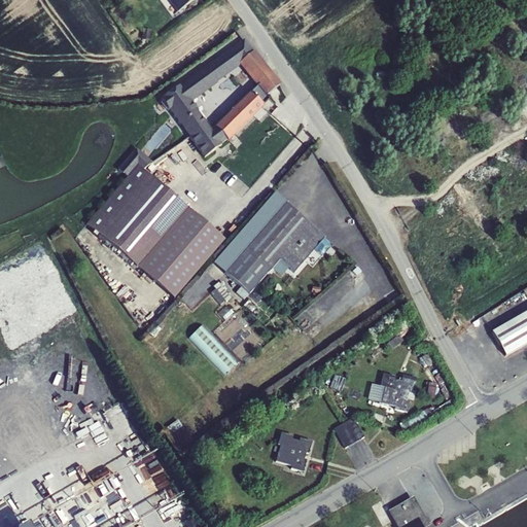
[(168,0),(177,12),(194,0),(168,0)]
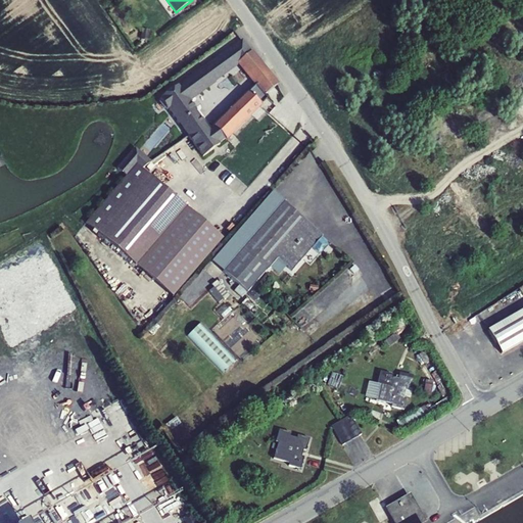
[(142,29),(140,39),(149,40),(150,31),(142,29)]
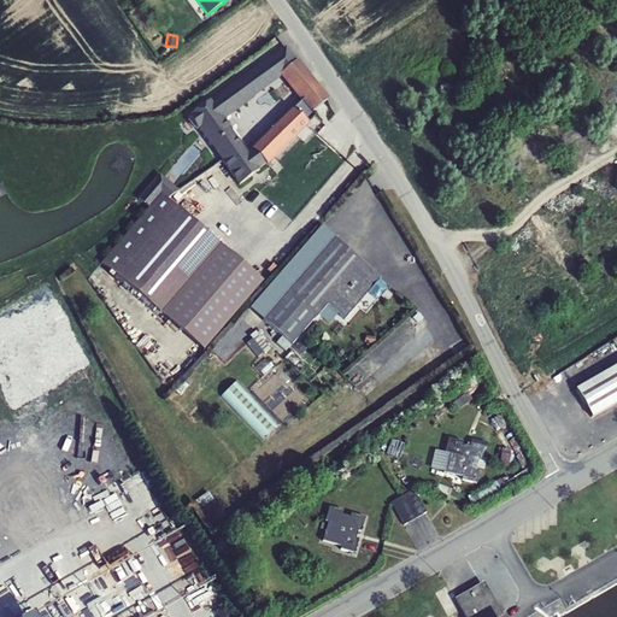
[(278,75),(294,62),(286,50),(242,81),(241,80),(187,121),(227,172),(235,164),(234,164),(248,150),(225,118),(281,76),(278,75)]
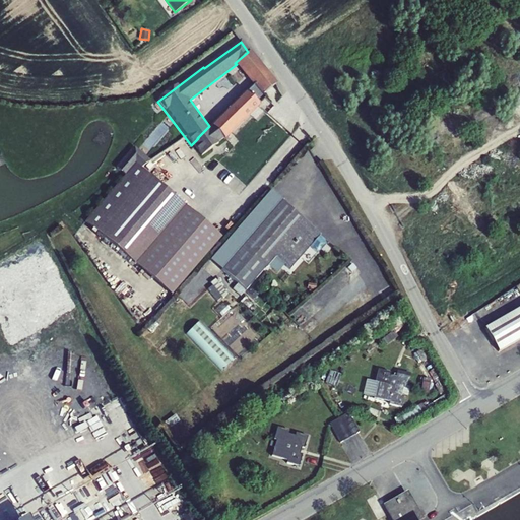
[(247,91),(259,104),(267,95),(265,92),(276,82),(251,50),(248,52),(235,63),(237,64),(253,85),(247,91)]
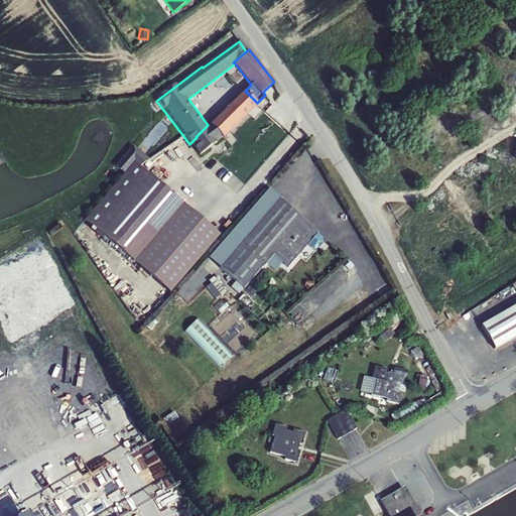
[(207,148),(211,152),(258,105),(257,103),(245,91),(244,90),(208,125),(196,137),(197,137),(207,148)]
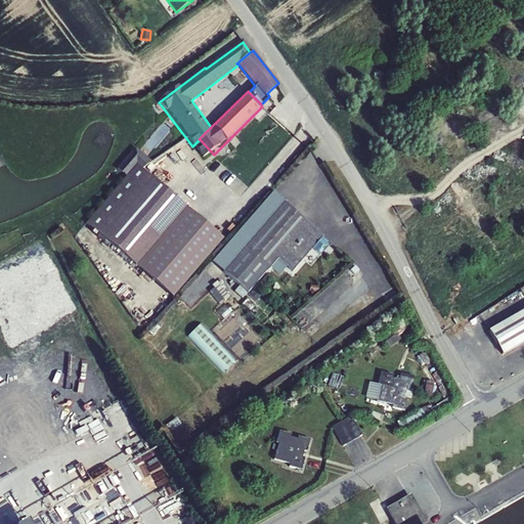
[(200,139),(192,146),(193,147),(190,151),(200,161),(210,150),(200,139)]
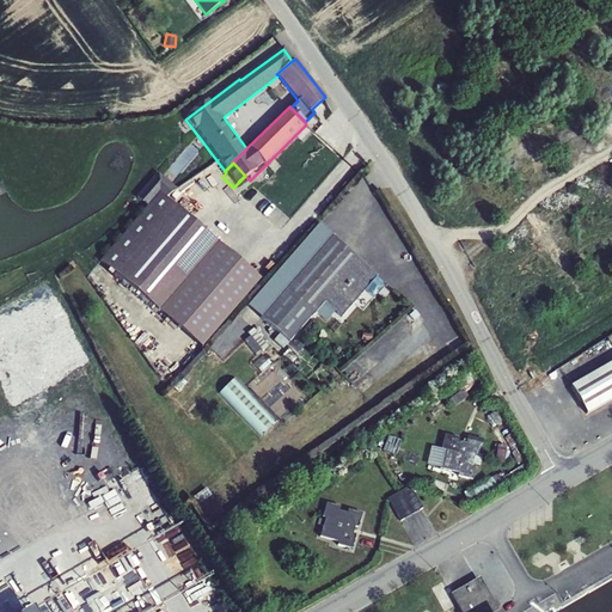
[(101,262),(158,311),(218,243),(160,193),(101,262)]
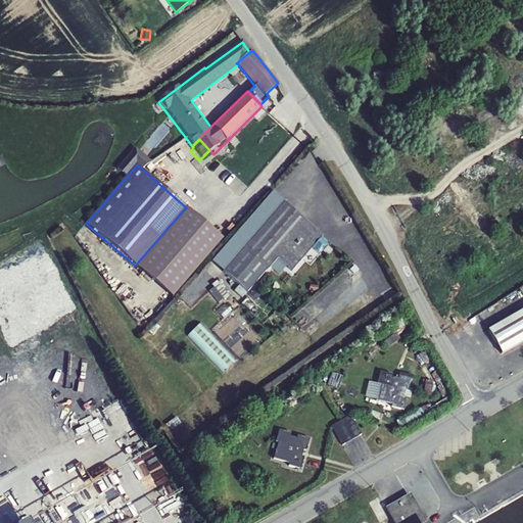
[(223,272),(246,293),(277,258),(291,272),(313,247),(322,236),(283,202),(223,272)]
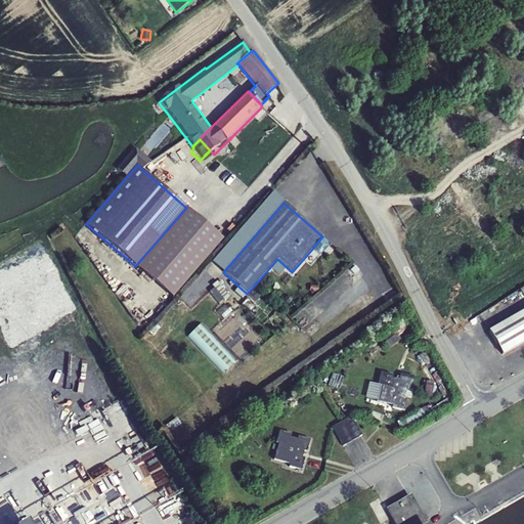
[(330,245),(322,236),(313,248),(321,255),(330,245)]
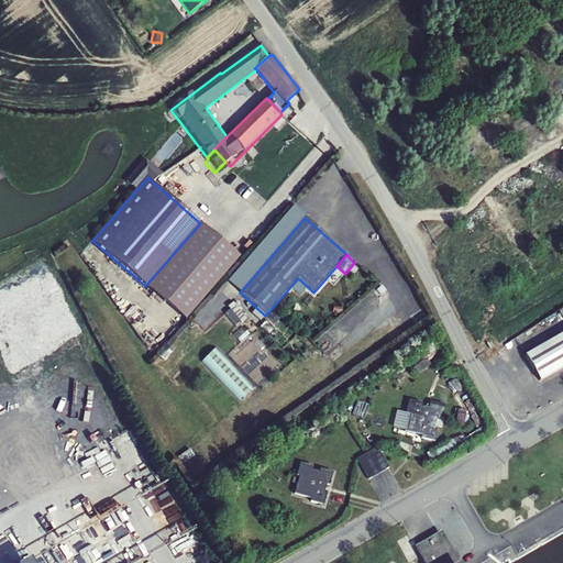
[(233,301),(228,306),(230,309),(225,312),(235,326),(240,321),(241,322),(246,319),(233,301)]
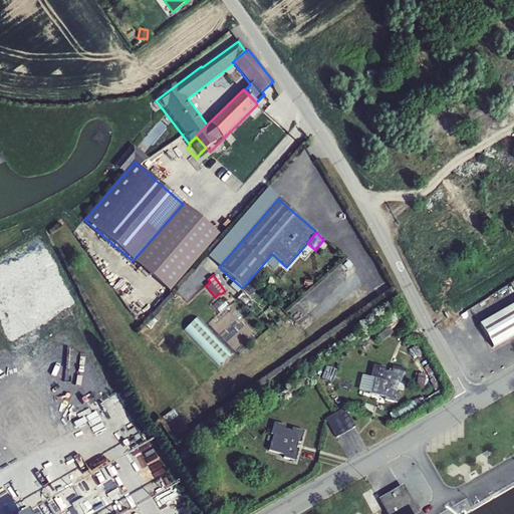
[(200,291),(187,303),(196,312),(200,308),(202,310),(207,306),(203,302),(207,298),(206,296),(205,297),(200,291)]
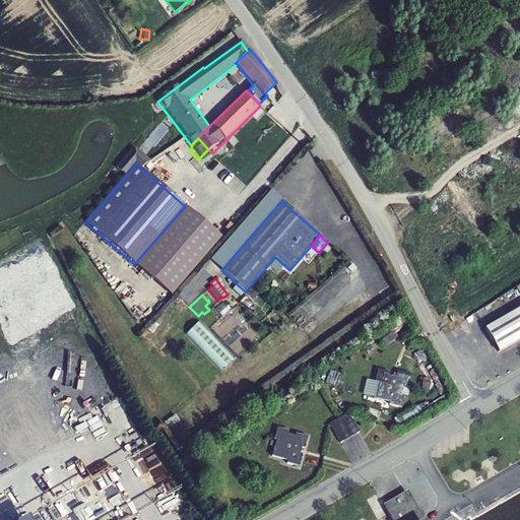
[(224,302),(210,313),(218,322),(233,311),(224,302)]
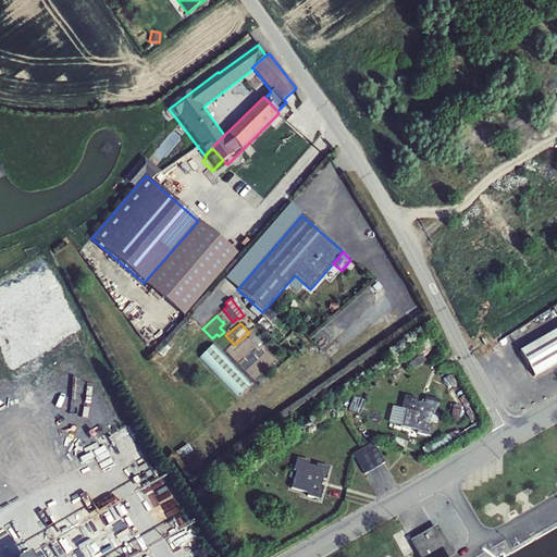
[(556,363),(556,329),(519,351),(534,378),(556,363)]
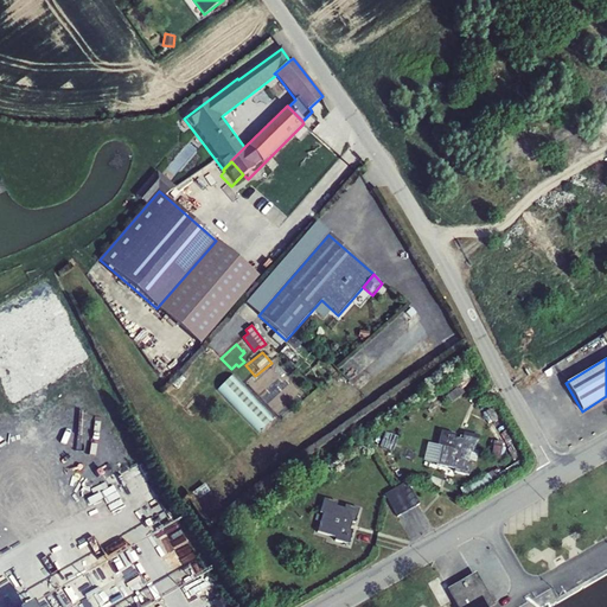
[(275,416),(232,374),(217,390),(259,433),(275,416)]
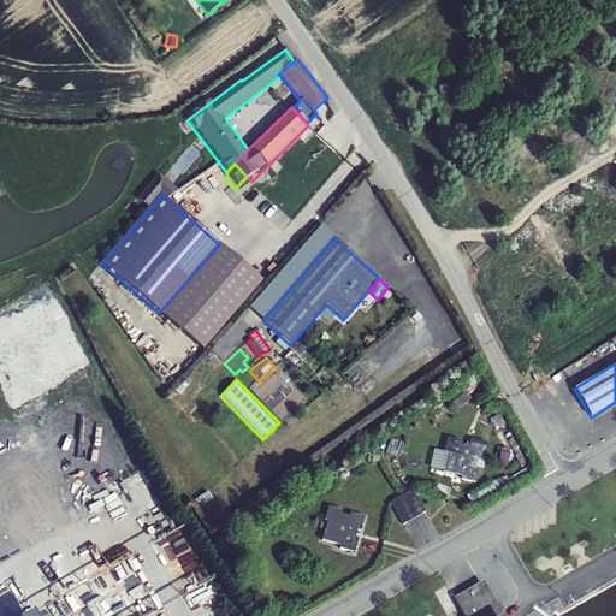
[(378,397),(361,409),(367,415),(383,404),(378,397)]
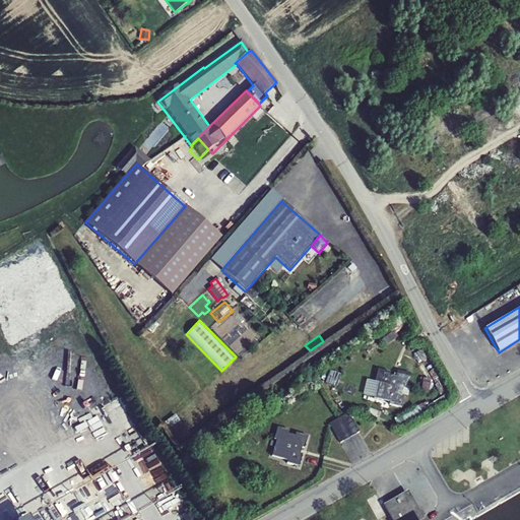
[(340,374),(330,370),(325,383),(336,387),(340,374)]
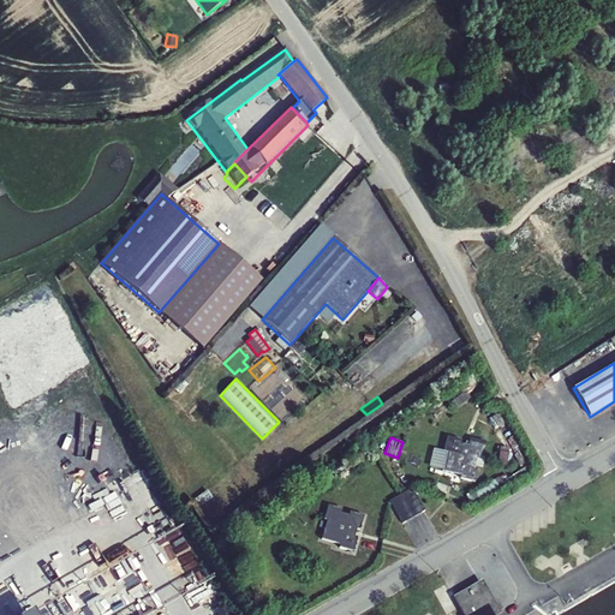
[(483,446),(469,442),(469,446),(460,443),(461,441),(447,437),(443,452),(447,452),(442,471),(460,476),(460,478),(475,482),(477,467),(482,469),(483,461),(479,460),(483,446)]
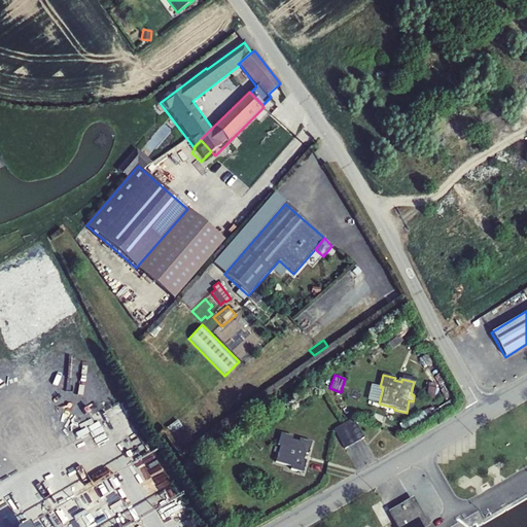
[(436,385),(428,383),(426,398),(434,399),(436,385)]
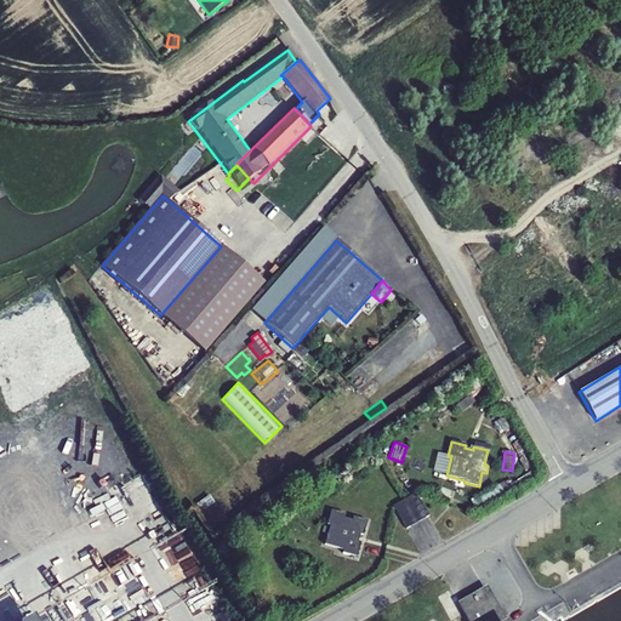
[(433,472),(446,476),(451,456),(448,456),(438,454),(433,472)]
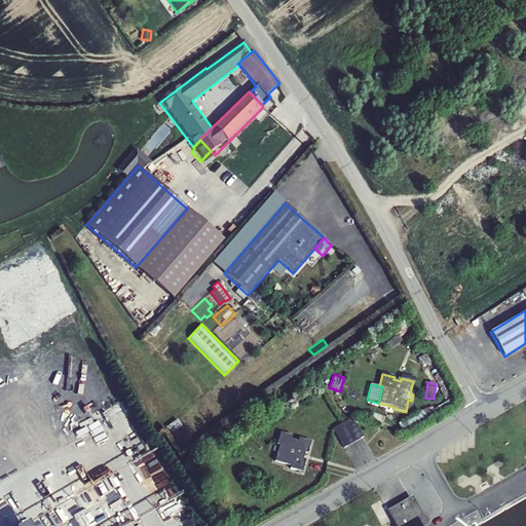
[(444,386),(440,388),(447,401),(428,412),(426,408),(399,425),(404,433),(445,408),(446,410),(456,404),(452,398),(452,399),(447,391),(444,386)]
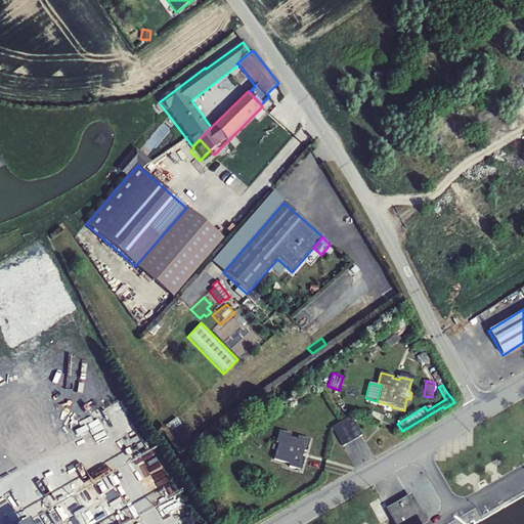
[(177,417),(165,426),(181,447),(233,411),(227,402),(186,431),(177,417)]
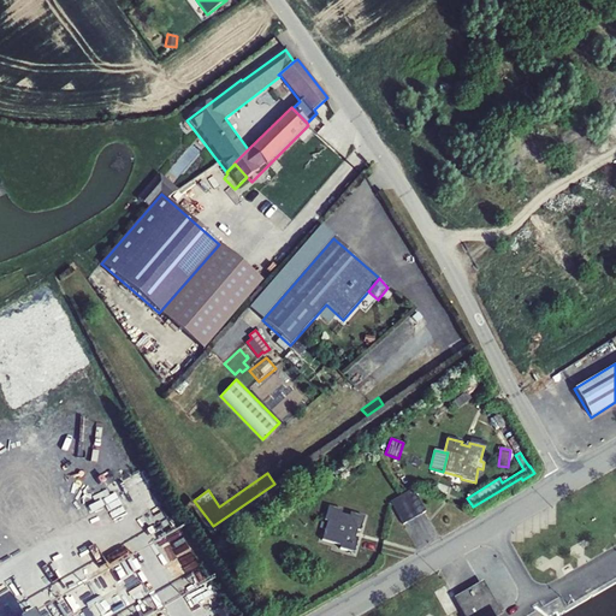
[(413,489),(390,502),(403,525),(425,511),(413,489)]
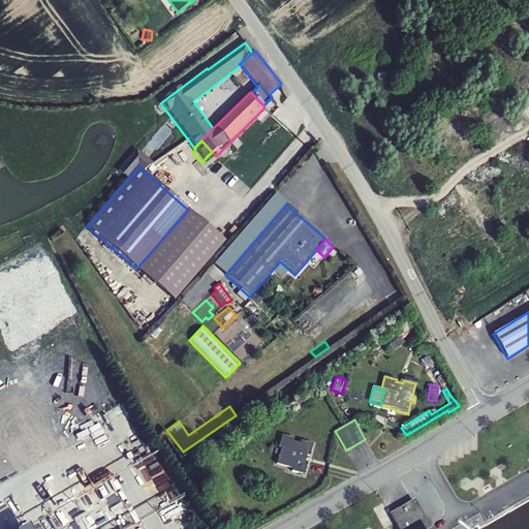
[(294,438),(282,435),(278,446),(281,447),(277,464),(292,468),(291,471),(304,474),(307,462),(305,462),(307,455),(309,456),(313,443),(301,440),(300,442),(293,441),(294,438)]
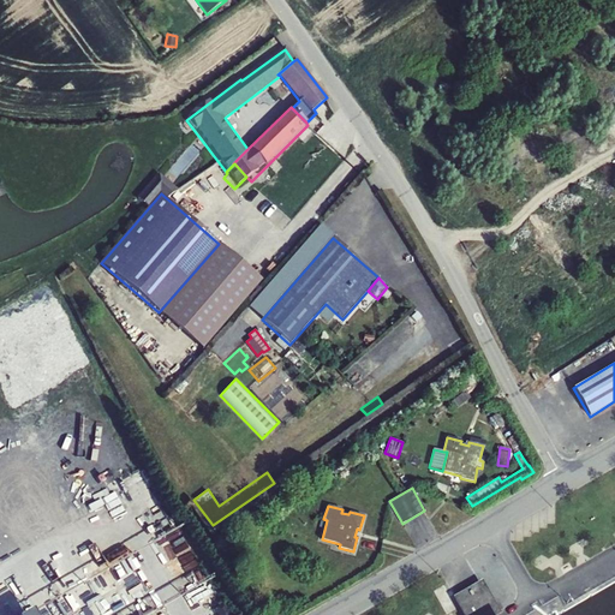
[(501,614),(482,580),(453,597),(463,614),(501,614)]
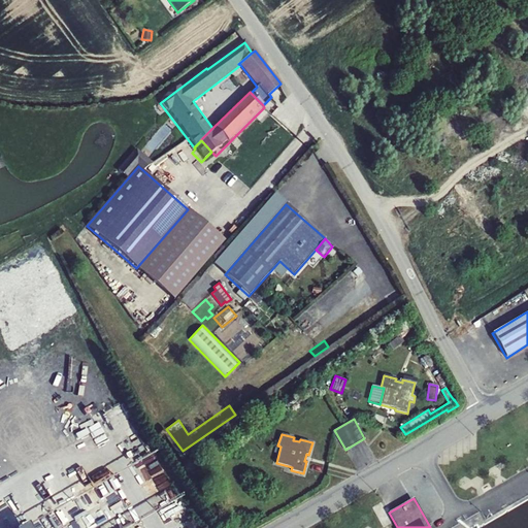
[(378,503),(372,507),(378,519),(380,518),(384,525),(389,521),(378,503)]
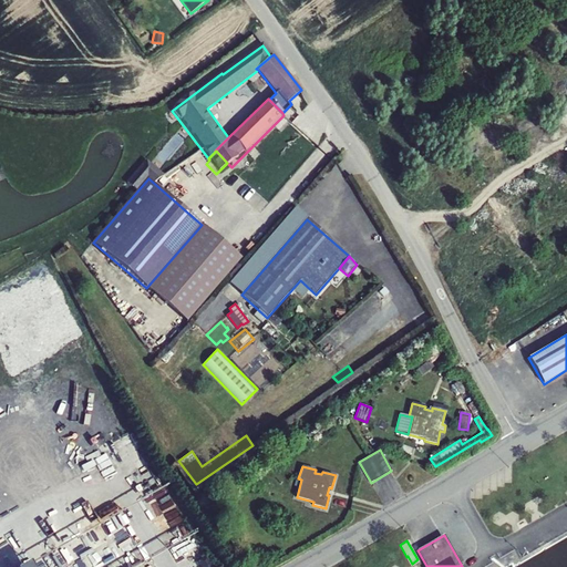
[(210,566),(205,557),(197,562),(199,566),(210,566)]
